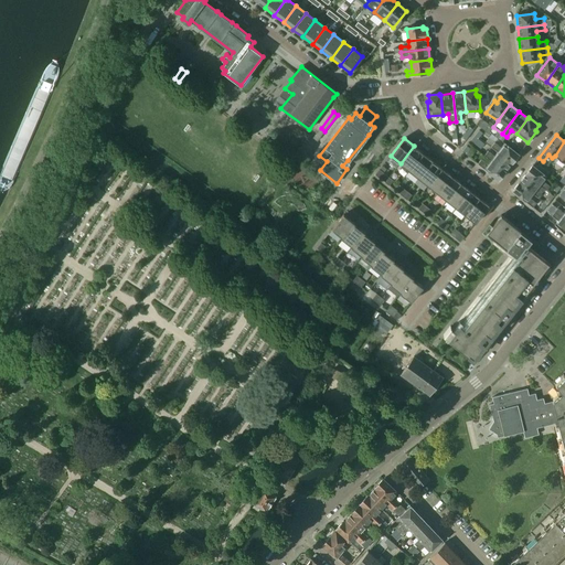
[(564,140),(564,141),(555,156),(564,163),(564,140)]
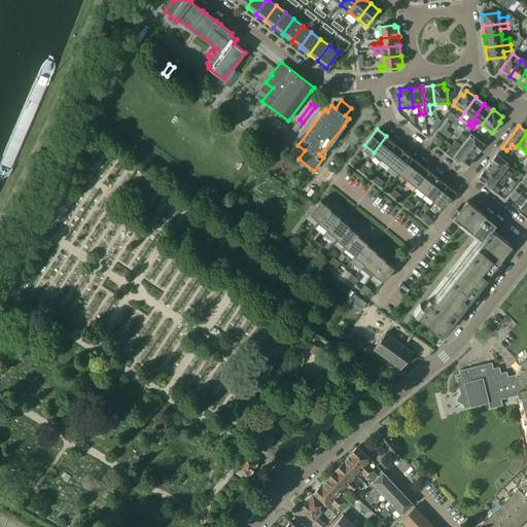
[(478,152),(484,144),(470,134),(467,138),(461,133),(458,137),(464,142),(478,152)]
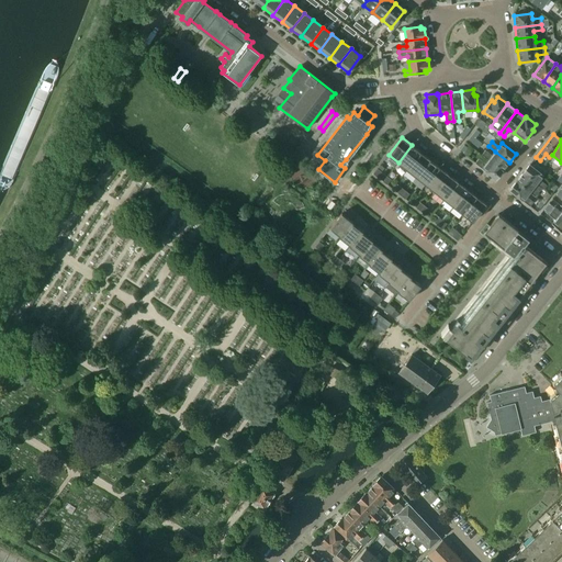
[(407,170),(420,153),(412,145),(398,163),(407,170)]
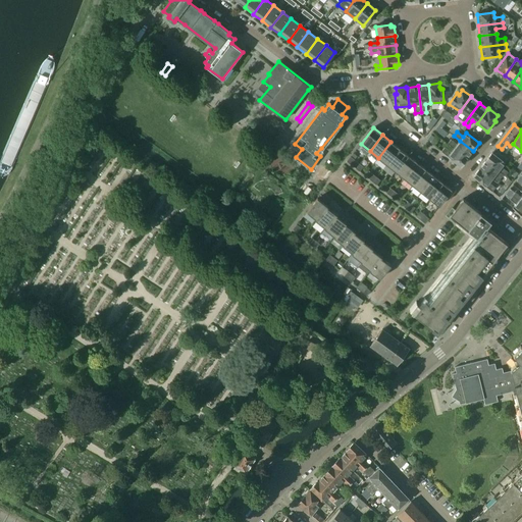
[(467,158),(473,151),(460,141),(457,144),(451,140),(448,144),(454,148),(467,158)]
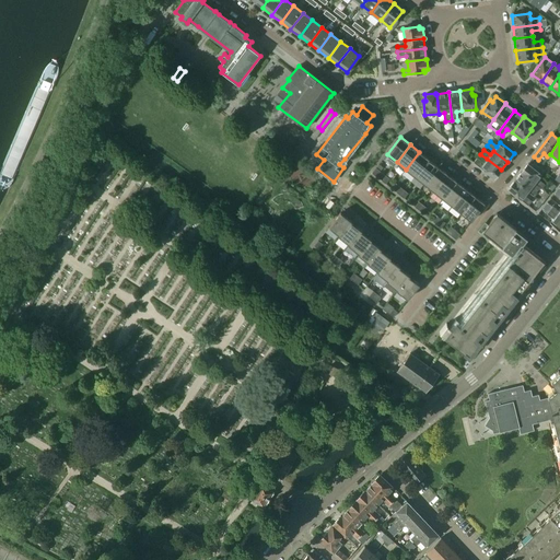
[(416,176),(429,160),(419,152),(406,170),(416,176)]
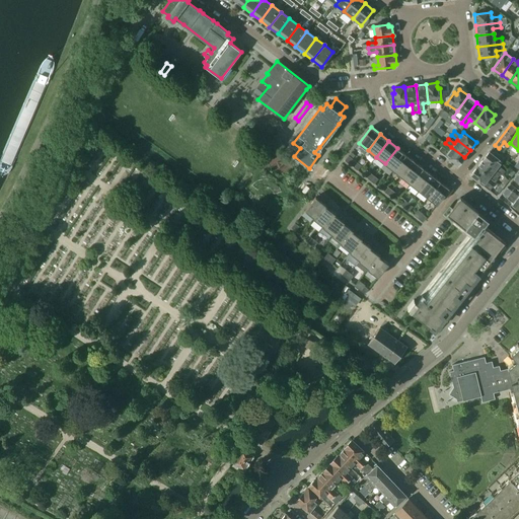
[(464,157),(451,147),(448,151),(442,146),(439,150),(458,165),(464,157)]
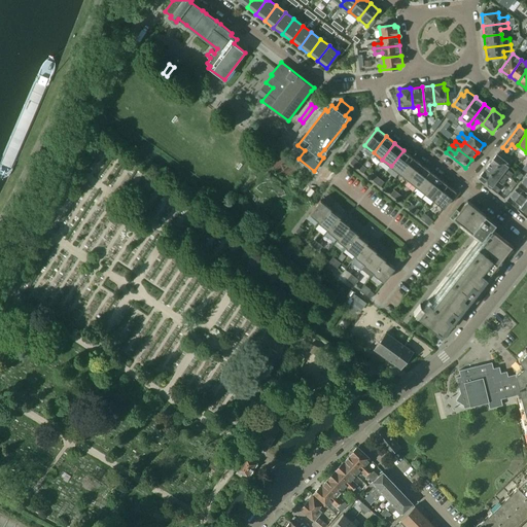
[(399,173),(412,156),(403,150),(391,166),(399,173)]
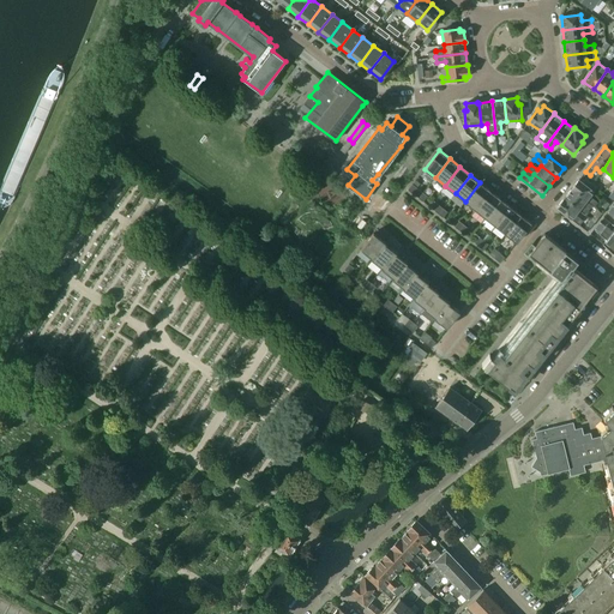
[(589,187),(583,182),(579,180),(571,188),(591,205),(594,206),(597,202),(590,197),(594,192),(594,191),(589,187)]
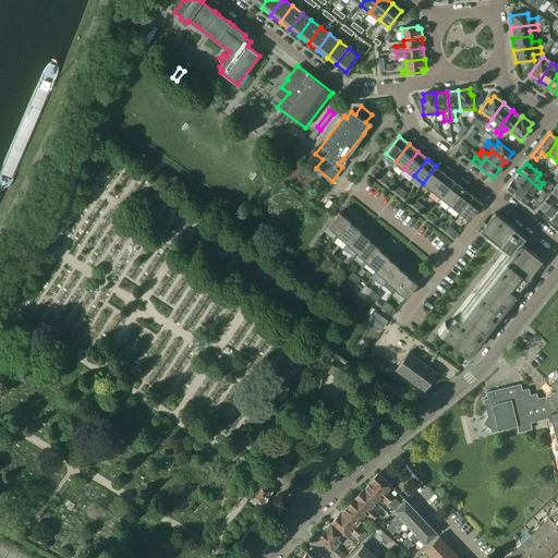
[(432,191),(446,173),(436,166),(423,183),(432,191)]
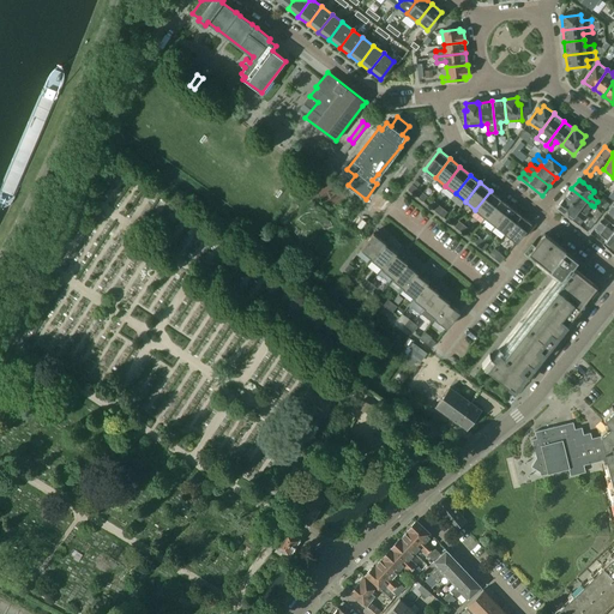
[(591,205),(571,188),(564,198),(582,212),(584,215),(591,205)]
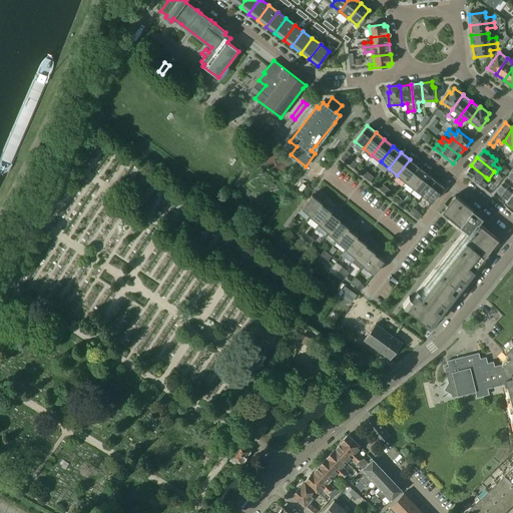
[(410,159),(397,175),(406,181),(418,166),(410,159)]
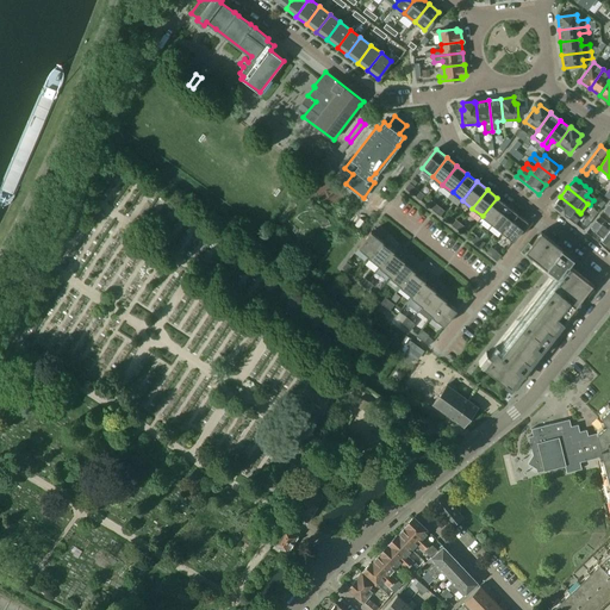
[(578,211),(560,197),(553,206),(576,224),(579,219),(574,215),(578,211)]
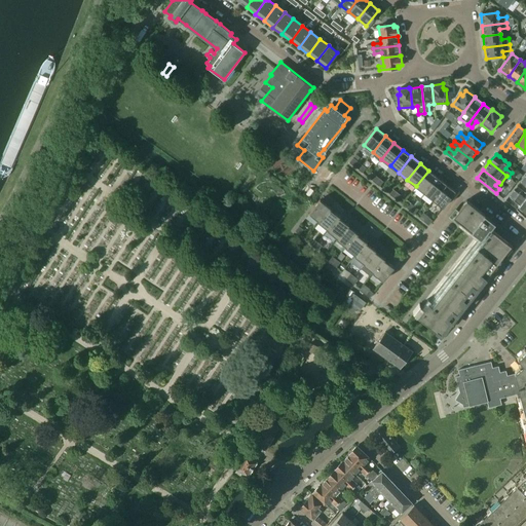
[(424,193),(438,178),(428,171),(416,186),(424,193)]
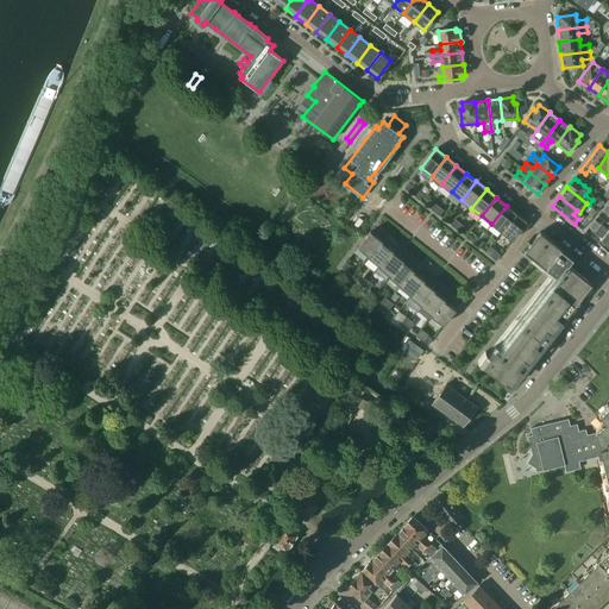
[(502,232),(516,213),(507,206),(491,224),(502,232)]
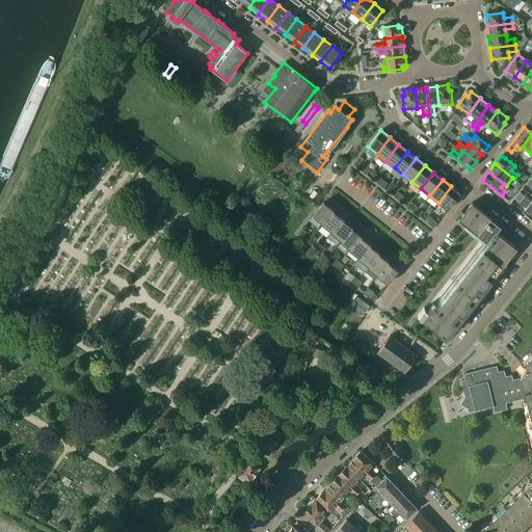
[(448,210),(460,193),(451,186),(439,203),(448,210)]
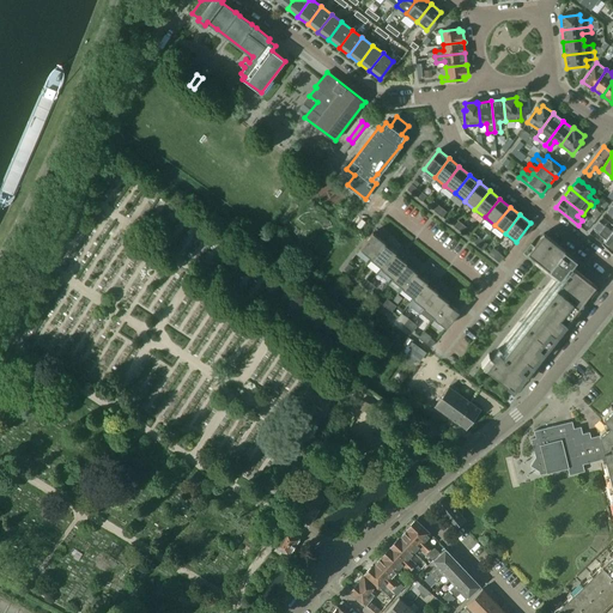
[(275,226),(266,222),(261,231),(271,236),(275,226)]
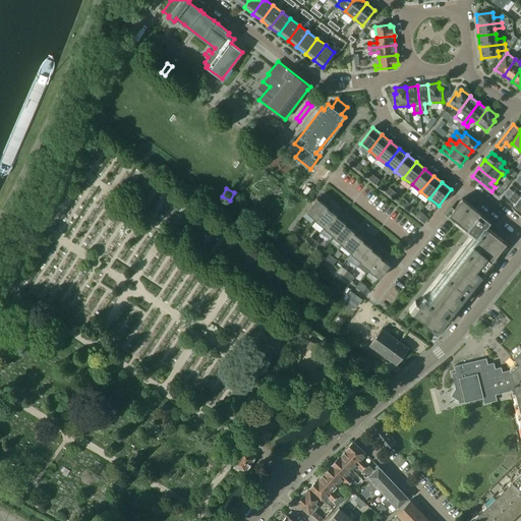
[(520,194),(520,196),(514,191),(514,192),(512,195),(520,203),(520,194)]
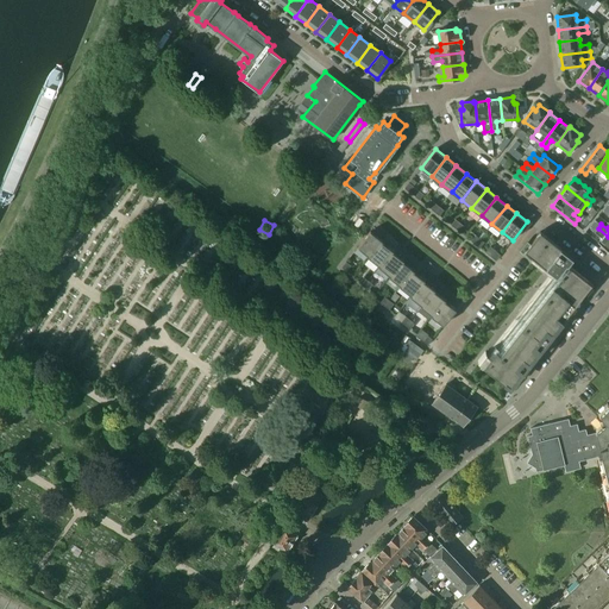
[(608,237),(598,228),(595,232),(602,238),(598,243),(608,250),(608,237)]
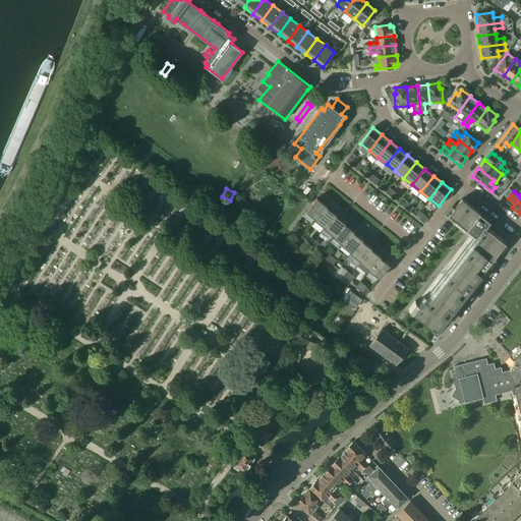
[(315,220),(327,206),(316,197),(306,212),(315,219),(315,220)]
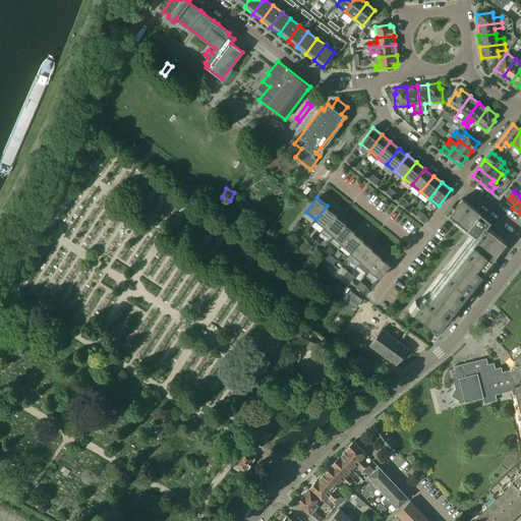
[(505,241),(485,227),(490,221),(480,213),(462,198),(449,215),(467,229),(475,235),(469,243),(471,244),(459,259),(457,257),(450,268),(451,270),(440,284),(438,283),(429,293),(431,294),(426,301),(424,299),(413,313),(435,330),(505,241)]
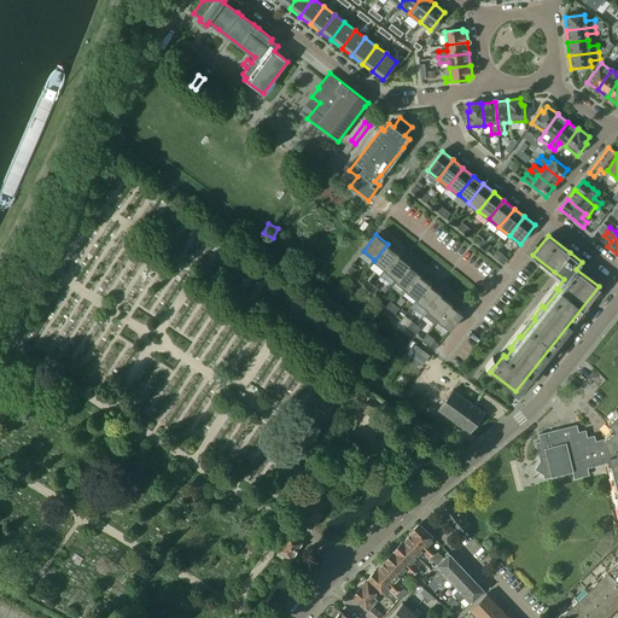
[(385,270),(398,254),(388,245),(389,245),(388,244),(374,261),(385,269),(384,270),(385,270)]
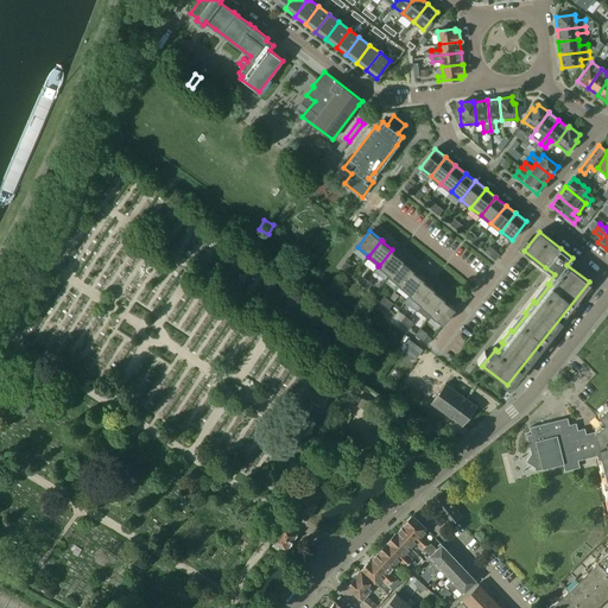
[(390,277),(403,260),(392,252),(393,251),(392,249),(379,266),(390,274),(388,276),(390,277)]
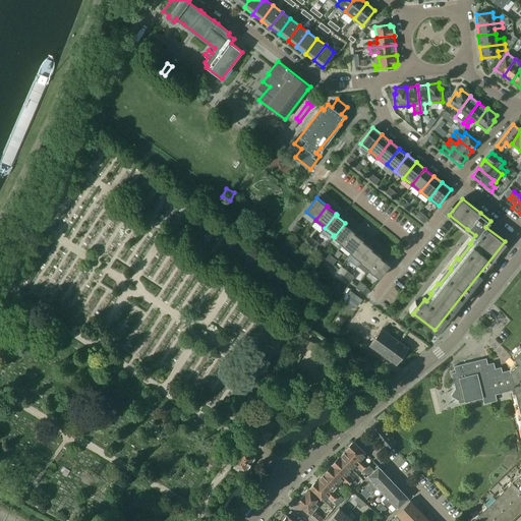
[(343,245),(354,231),(345,224),(345,223),(334,237),(343,244),(342,244),(343,245)]
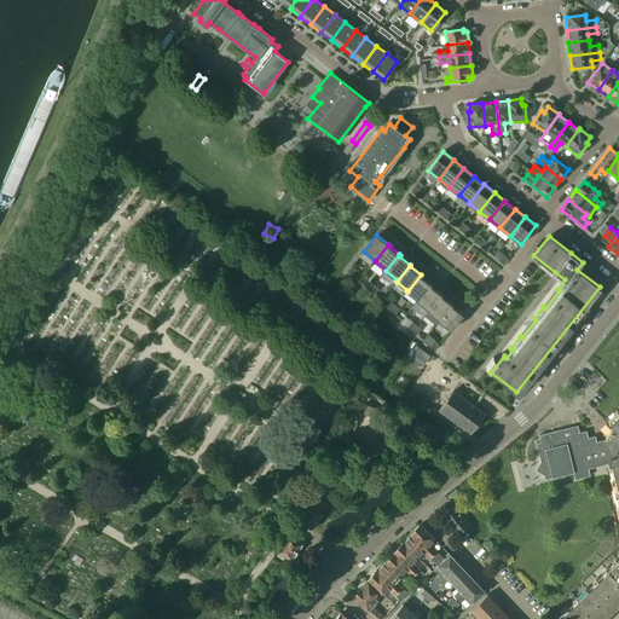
[(417,301),(431,284),(421,276),(421,275),(408,291),(417,300),(417,301)]
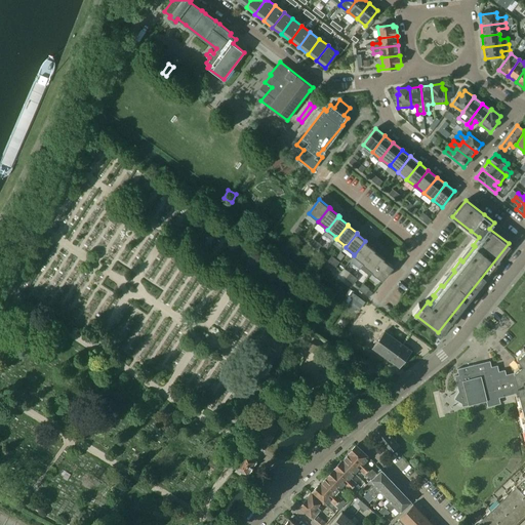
[(363,264),(374,249),(365,242),(366,241),(365,241),(354,255),(363,263),(362,264),(363,264)]
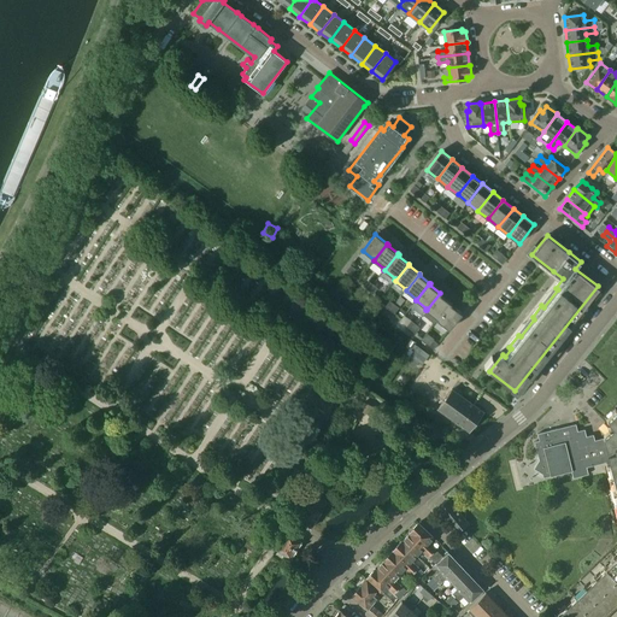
[(438,321),(451,304),(440,295),(441,294),(440,293),(427,310),(438,318),(436,319),(438,321)]
